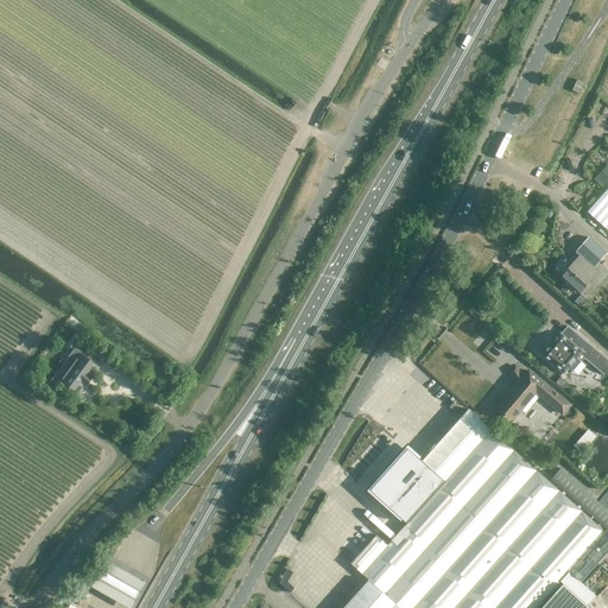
[(584,83),(577,80),(571,90),(578,94),(584,83)]
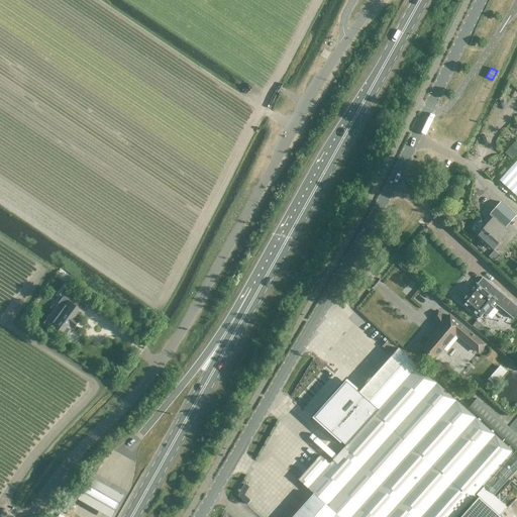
[(512,158),(516,152),(516,139),(505,150),(512,158)]
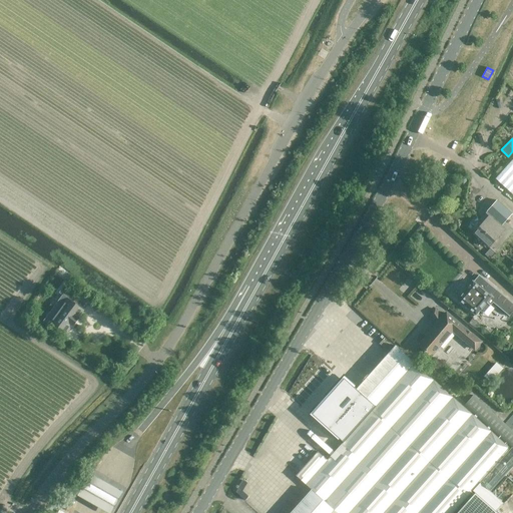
[(512,158),(495,178),(512,194),(512,158)]
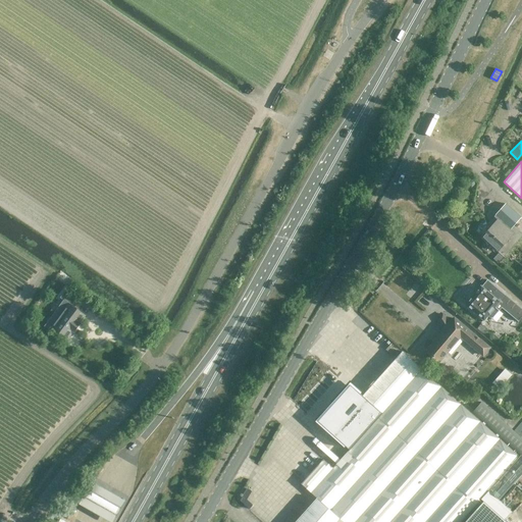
[(521,235),(521,232),(517,229),(521,223),(518,220),(521,217),(506,204),(493,216),(498,219),(481,238),(498,252),(499,253),(493,260),(498,263),(521,235)]
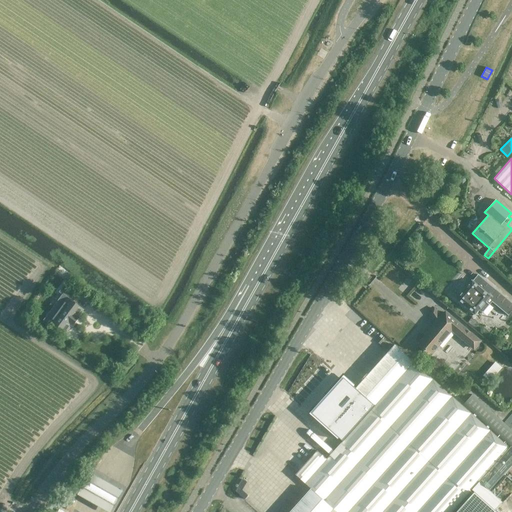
[(488,305),(488,304),(492,308),(494,305),(505,315),(511,306),(511,304),(494,289),(493,288),(493,289),(478,275),(477,275),(472,281),(471,281),(470,281),(471,282),(469,283),(467,286),(466,286),(466,287),(457,298),(457,297),(456,298),(457,299),(473,313),(474,314),(475,313),(478,309),(479,309),(481,311),(482,312),(483,311),(482,311),(488,305)]
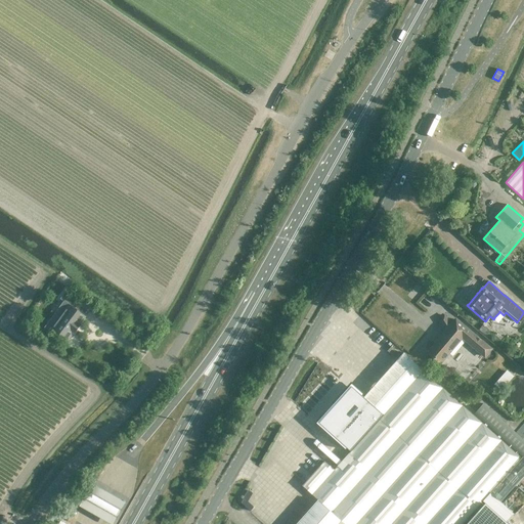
[(69,306),(57,321),(54,319),(49,326),(67,340),(75,329),(76,330),(80,325),(78,324),(84,316),(74,309),(79,303),(64,293),(60,299),(69,306)]
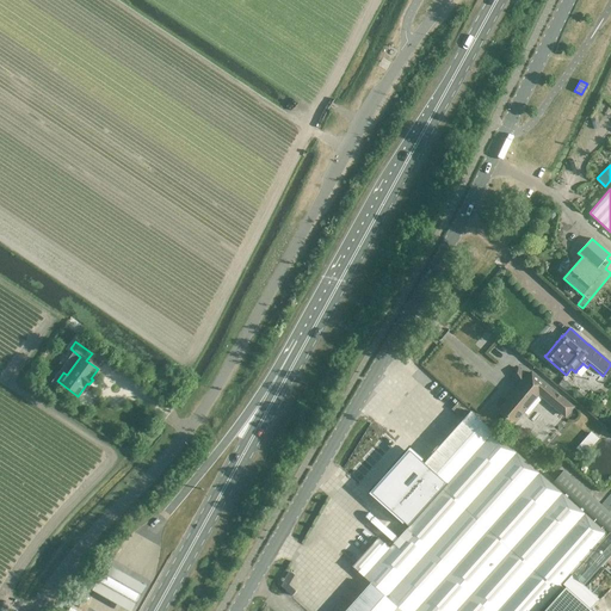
[(525,380),(518,368),(512,372),(520,386),(498,412),(513,426),(539,396),(566,419),(574,408),(531,372),(525,380)]
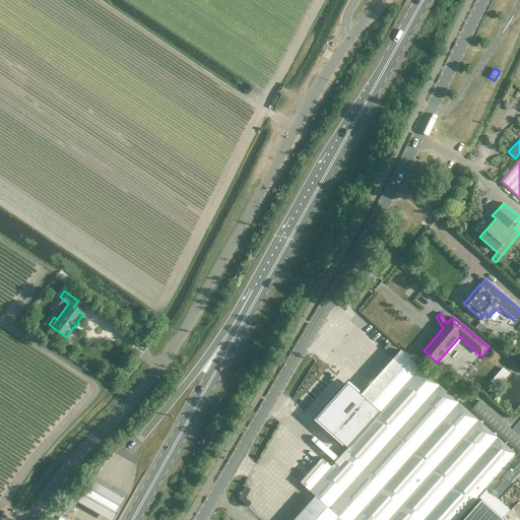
[(384,348),(390,354),(396,347),(390,341),(384,348)]
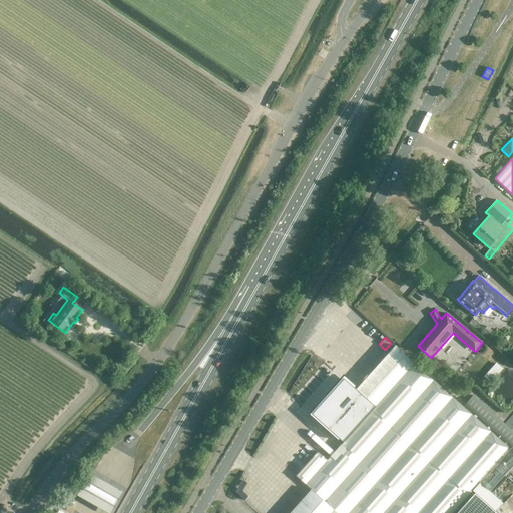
[(318,452),(296,476),(312,490),(337,512),(451,512),(479,482),(490,492),(512,465),(512,413),(504,424),(472,395),(464,405),(505,442),(504,443),(395,346),(348,399),(367,415),(327,460),(318,452)]
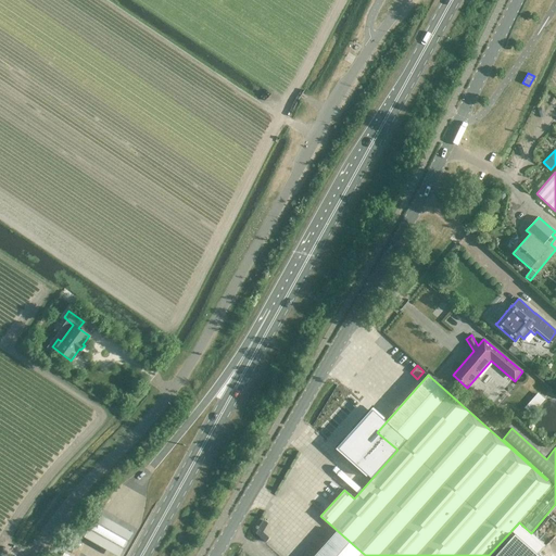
[(536,391),(525,407),(532,413),(545,397),(536,391)]
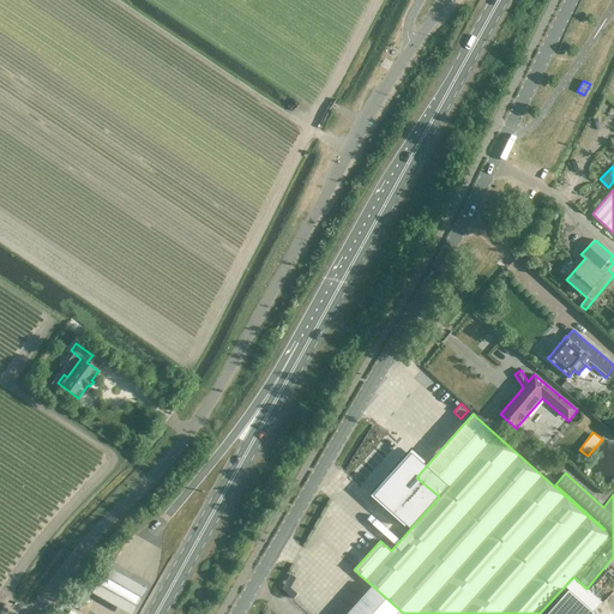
[(383,455),(356,485),(381,506),(408,477),(383,455)]
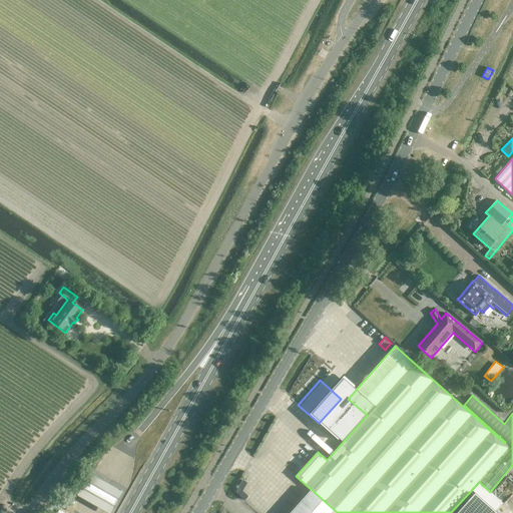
[(78,496),(108,512),(109,512),(122,492),(90,474),(78,496)]
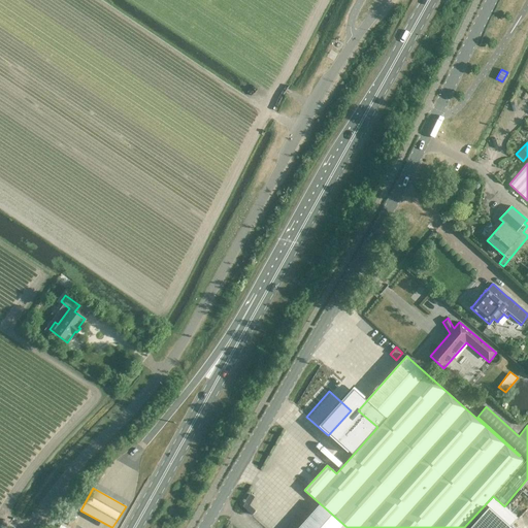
[(347,527),(321,504),(299,527),(347,527)]
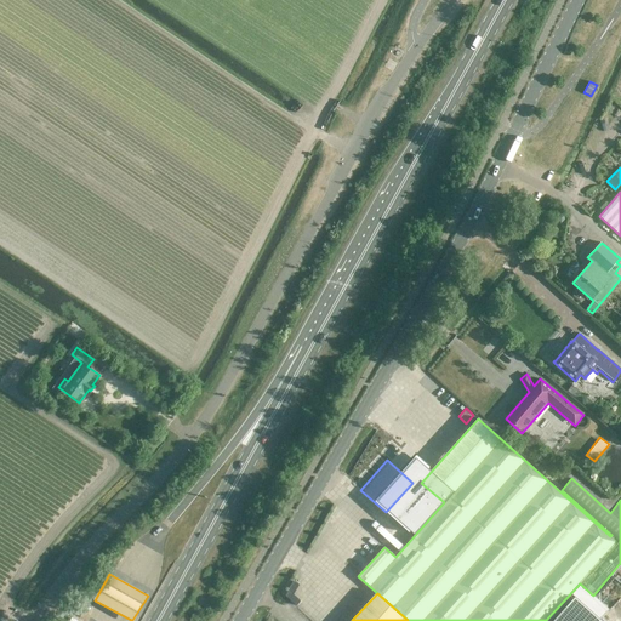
[(603,620),(575,597),(552,620),(603,620)]
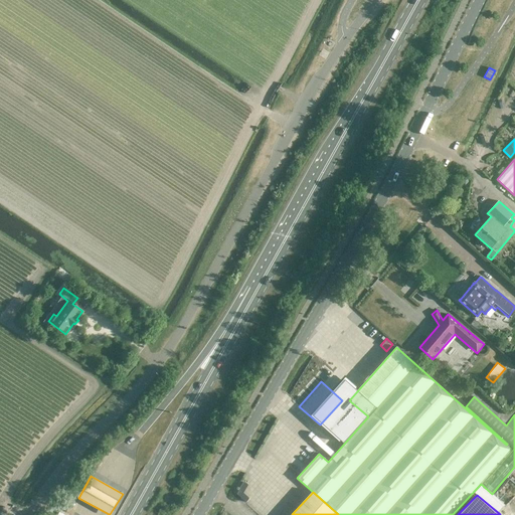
[(61,508),(66,511),(69,506),(64,503),(61,508)]
